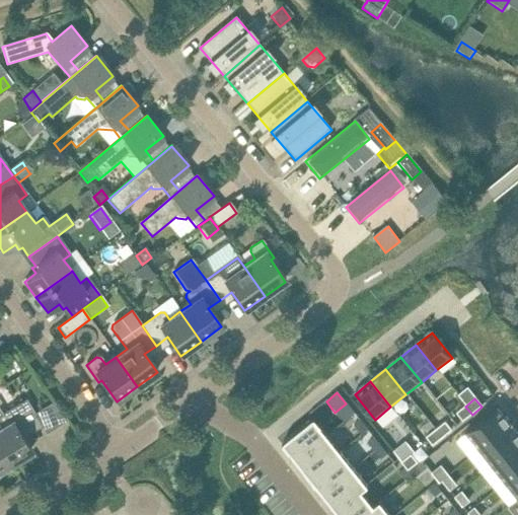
[(0,426),(1,428),(0,428),(0,450),(9,466),(30,453),(19,433),(39,422),(34,416),(25,400),(0,415),(0,426)]
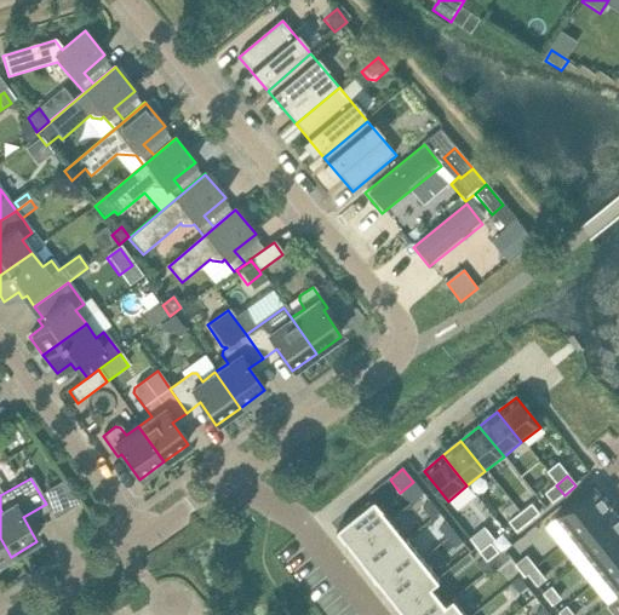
[(552,504),(565,495),(556,486),(545,494),(552,504)]
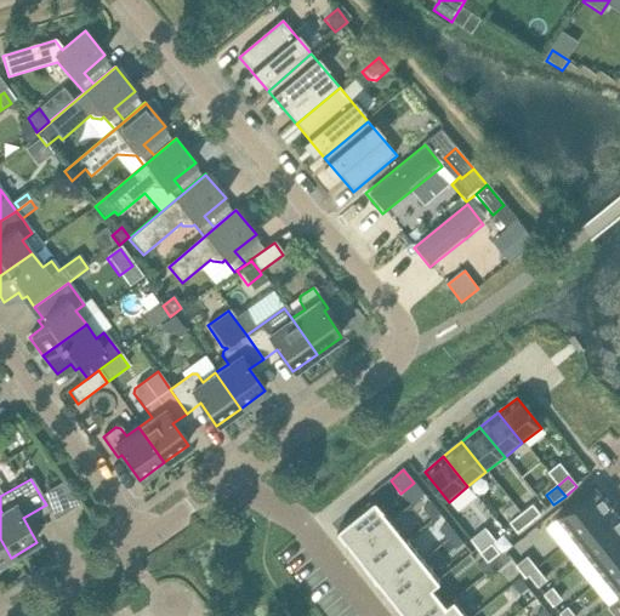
[(569,536),(608,505),(595,488),(556,519),(569,536)]
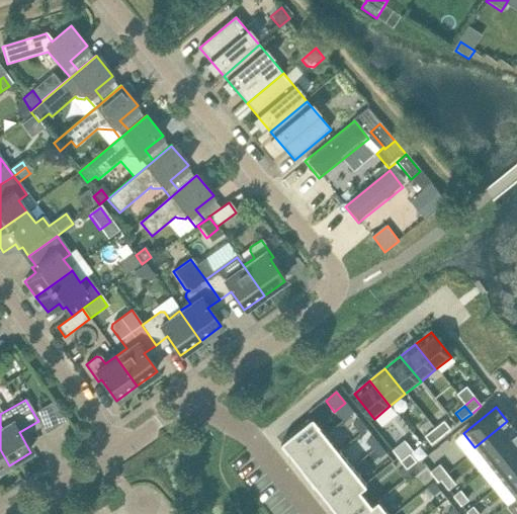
[(313,419),(282,443),(295,460),(326,436),(313,419)]
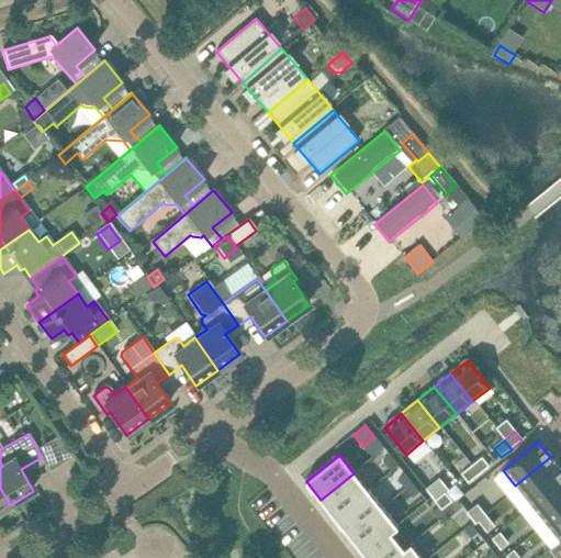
[(390,457),(381,464),(390,473),(399,467),(390,457)]
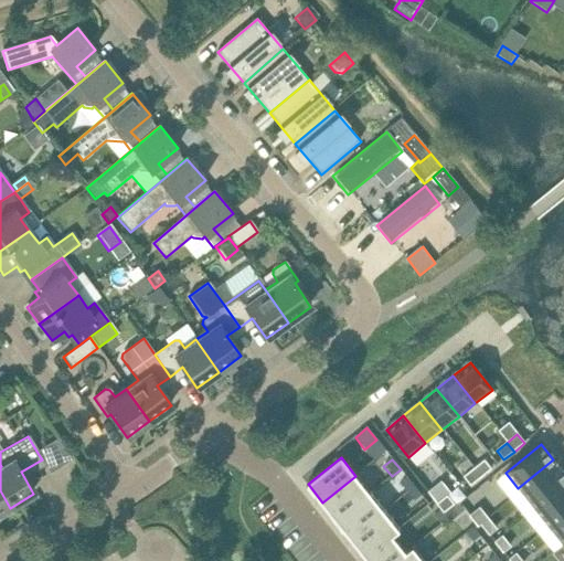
[(532,506),(563,479),(563,473),(553,459),(518,488),(532,506)]
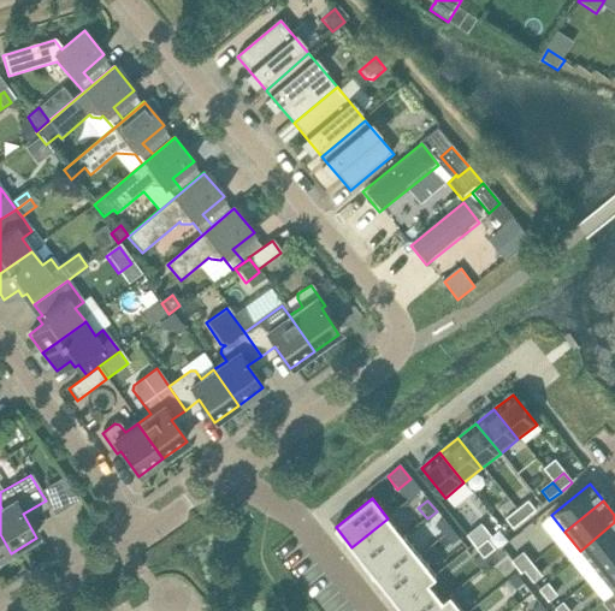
[(527,502),(516,511),(525,520),(536,511),(527,502)]
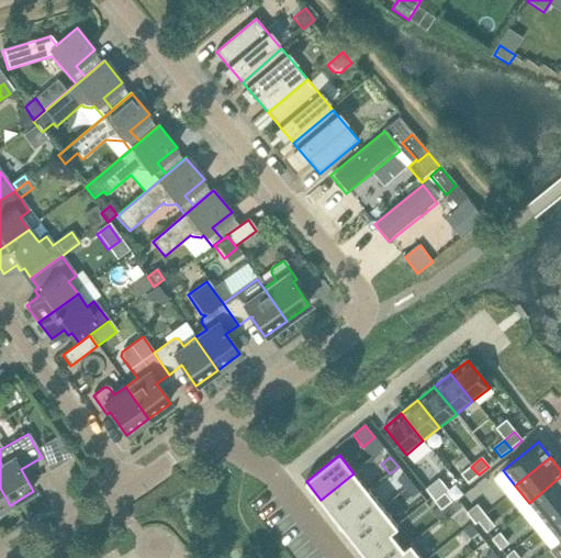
[(468,483),(479,475),(471,467),(461,475),(468,483)]
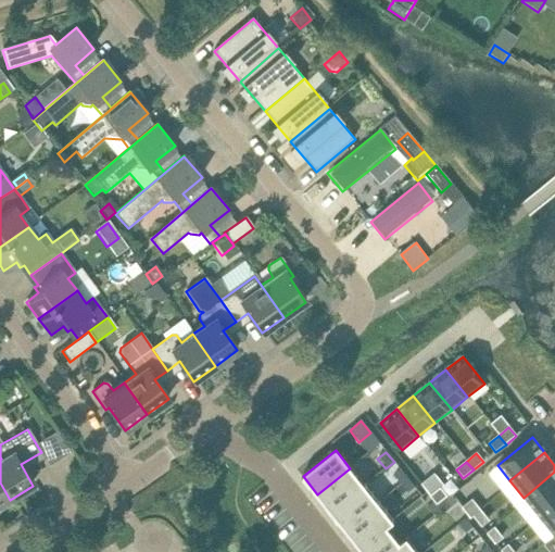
[(350,468),(317,494),(320,498),(331,512),(364,486),(353,472),(350,468)]
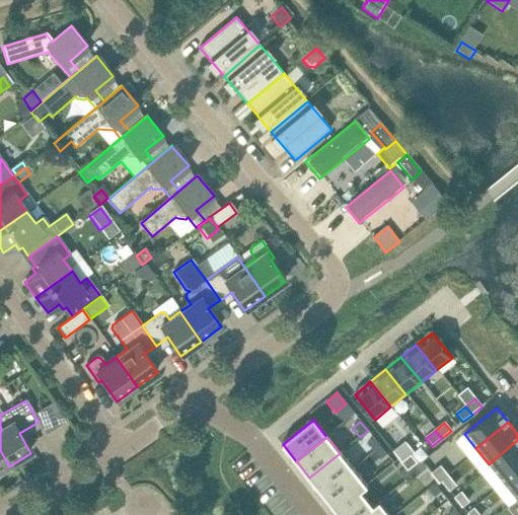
[(374,439),(367,445),(373,453),(380,448),(374,439)]
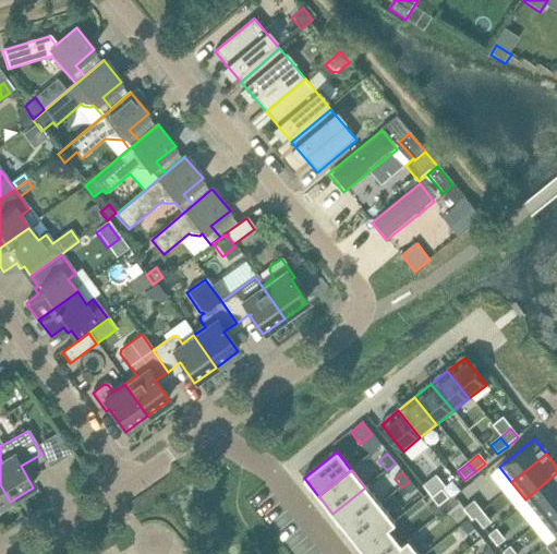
[(540,517),(556,502),(556,473),(525,500),(540,517)]
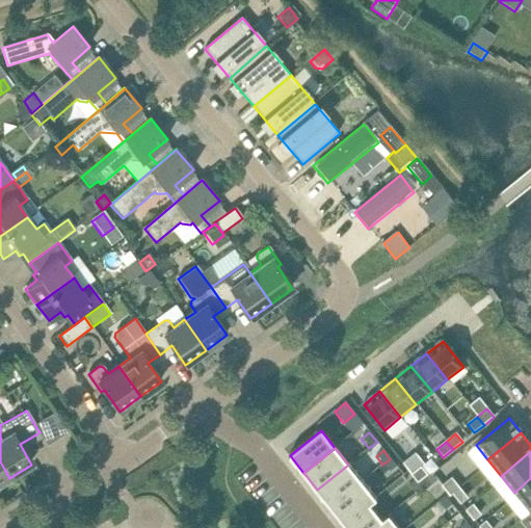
[(390,459),(382,465),(390,473),(397,468),(390,459)]
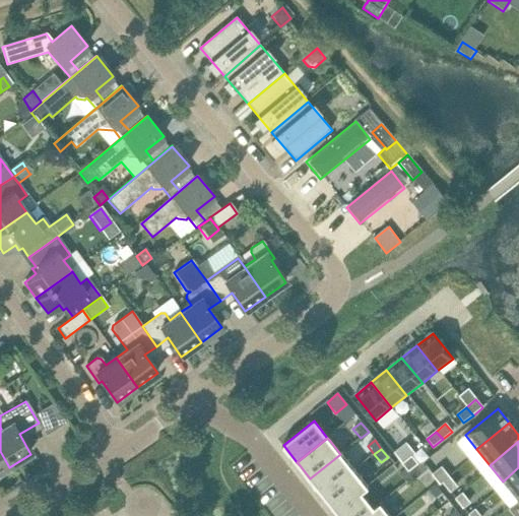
[(0,471),(9,467),(0,451),(0,471)]
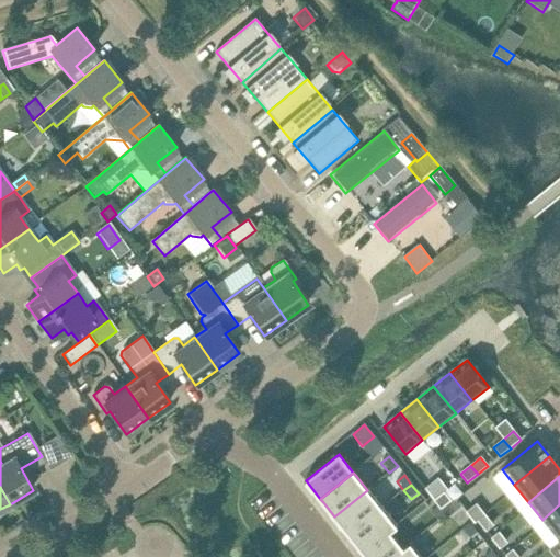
[(367,490),(334,516),(338,521),(349,534),(381,508),(370,493),(367,490)]
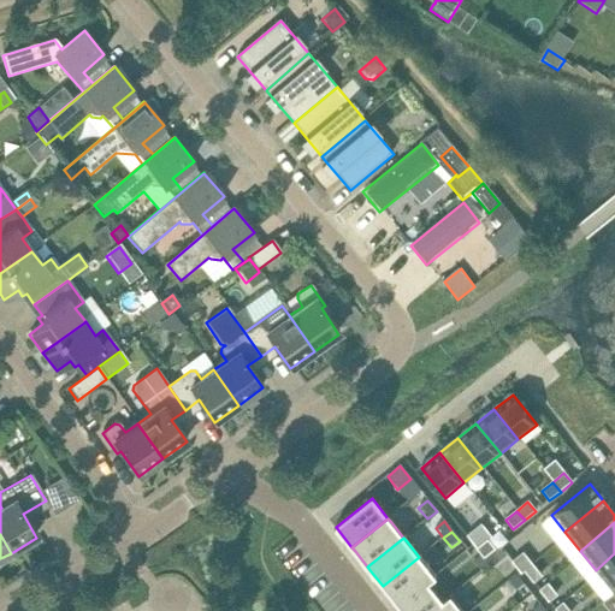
[(488,541),(475,550),(480,556),(484,559),(491,553),(495,550),(488,541)]
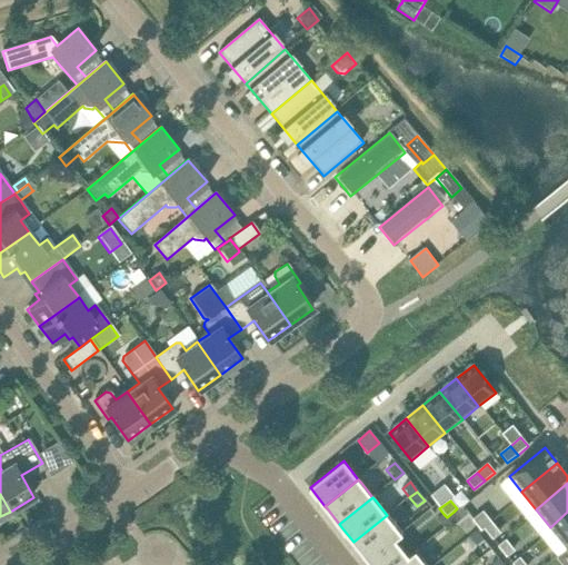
[(454,512),(447,517),(451,523),(454,526),(461,521),(454,512)]
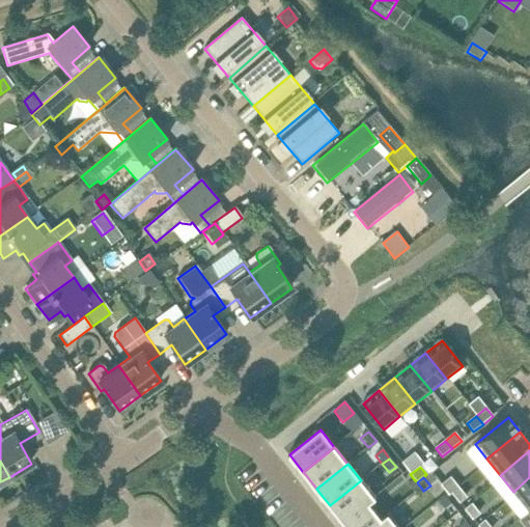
[(527,508),(529,505),(529,477),(513,492),(527,508)]
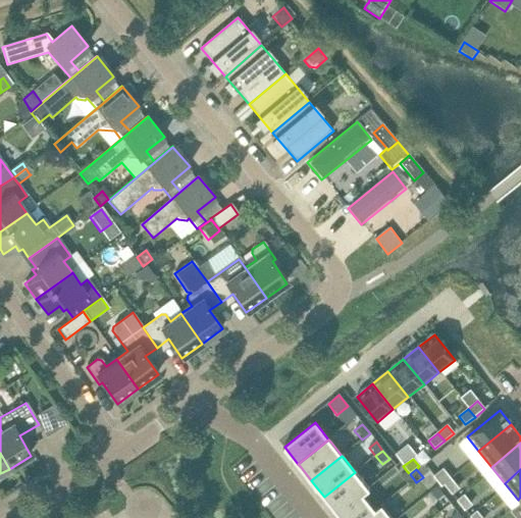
[(407,471),(400,477),(407,485),(414,479),(410,474),(407,471)]
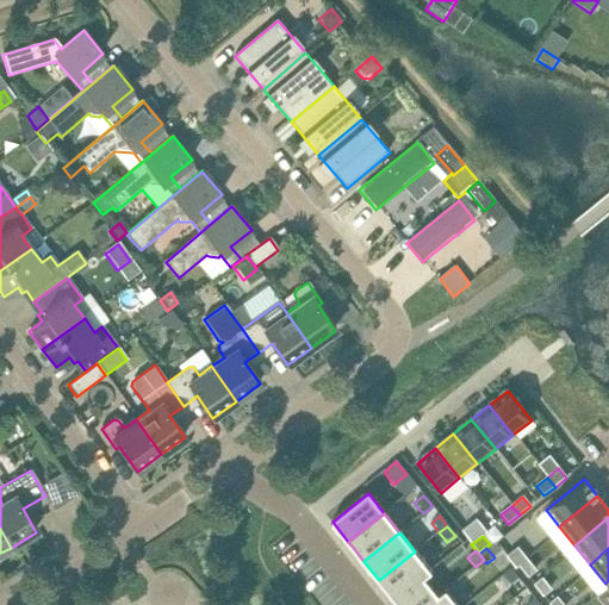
[(415,552),(379,580),(383,585),(395,600),(432,572),(418,556),(415,552)]
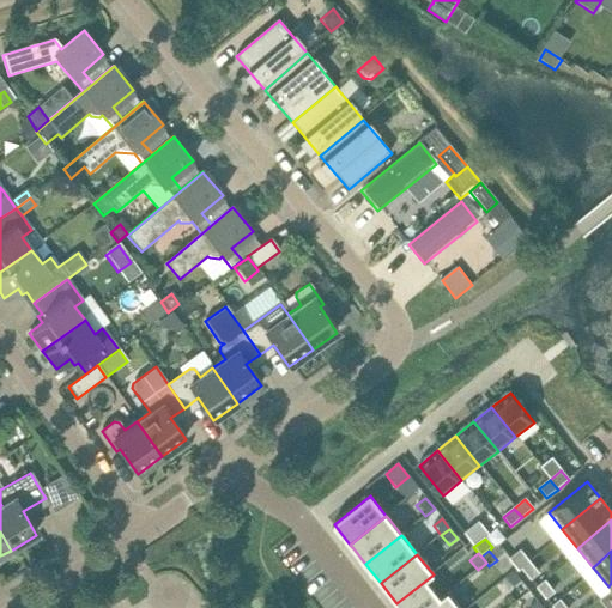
[(519,572),(521,570),(526,566),(517,554),(509,560),(519,572)]
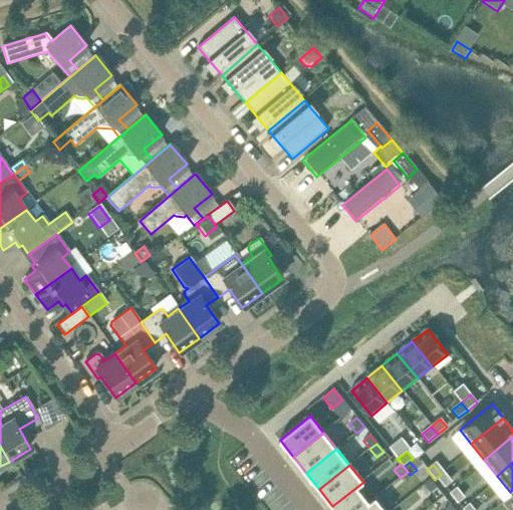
[(444,473),(441,475),(437,478),(445,487),(451,482),(444,473)]
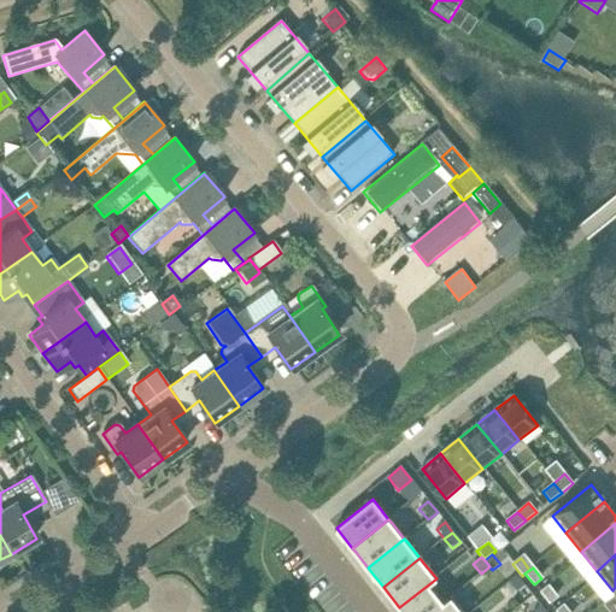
[(517,577),(509,583),(516,593),(524,586),(518,578),(517,577)]
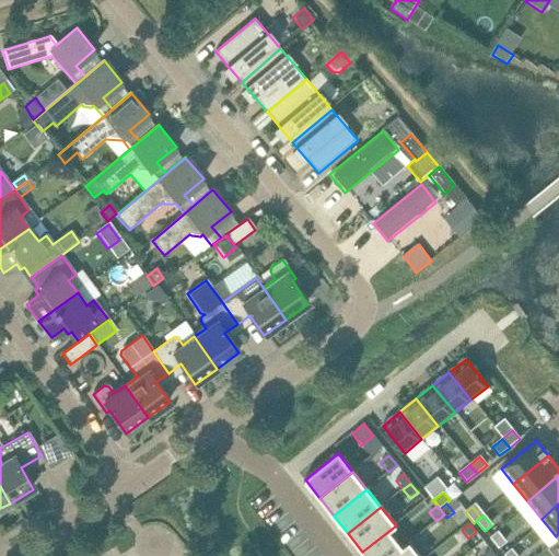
[(396,525),(362,552),(365,555),(394,555),(410,543),(409,542),(403,547),(392,534),(389,531),(396,525)]
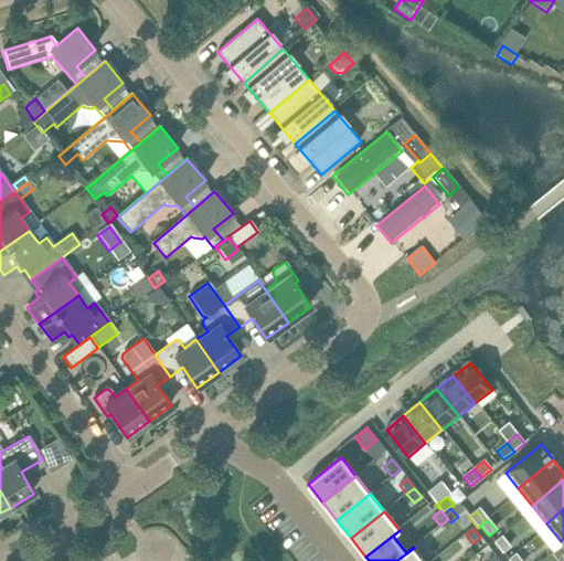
[(495,542),(502,553),(510,548),(501,537),(495,542)]
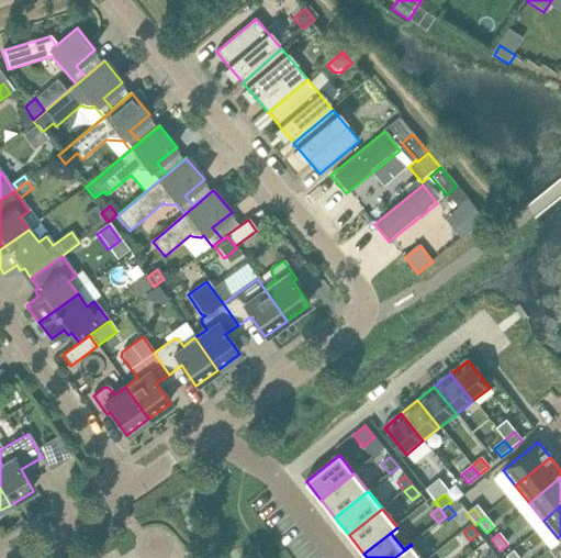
[(412,545),(395,557),(422,557),(415,548),(412,545)]
